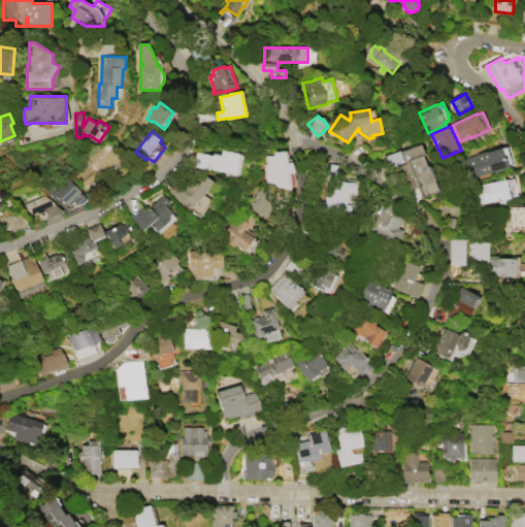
[(110,141),(123,159),(100,174),(98,172),(83,183),(80,179),(81,178),(79,175),(76,177),(72,172),(90,160),(89,158),(110,141)]
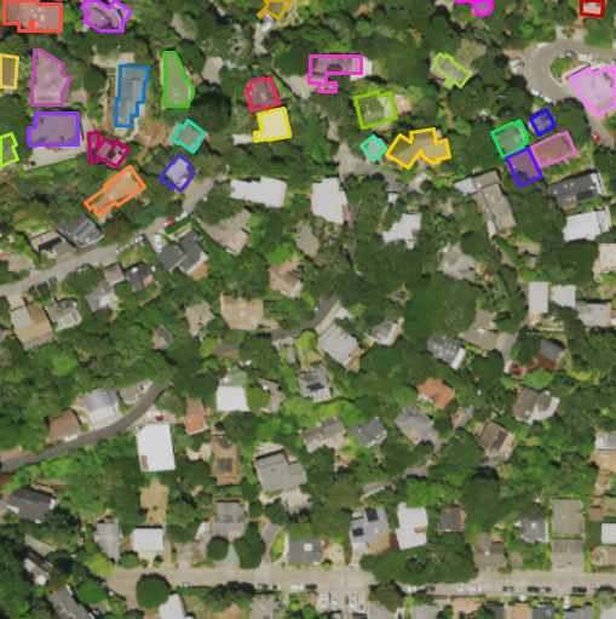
[(454,183),(472,177),(472,178),(495,170),(500,183),(498,183),(502,195),(505,194),(505,196),(507,196),(512,212),(511,212),(512,217),(513,217),(516,223),(514,223),(514,224),(498,231),(493,219),(481,223),(471,195),(460,199),(454,183)]
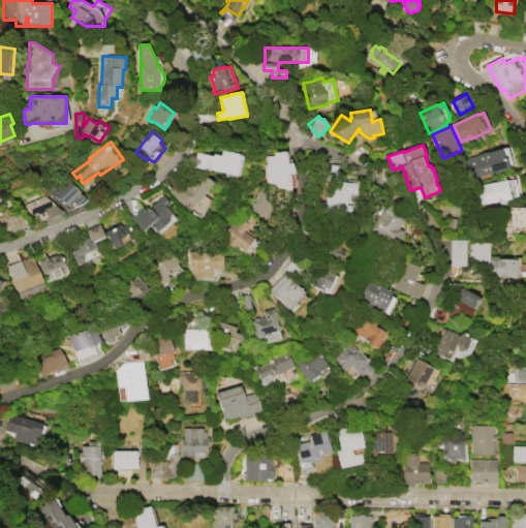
[(467,159),(480,155),(480,154),(489,152),(501,149),(503,153),(504,153),(508,168),(502,169),(503,172),(496,174),(496,172),(473,179),(467,159)]
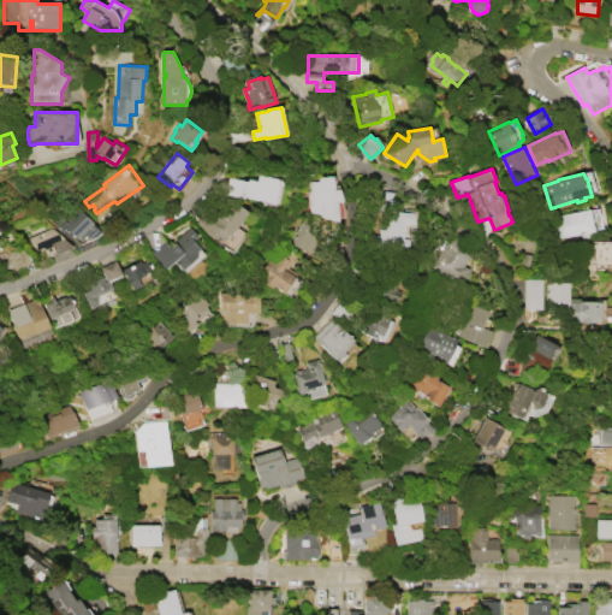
[(277,205),(245,197),(250,179),(259,182),(261,175),(283,179),(277,205)]
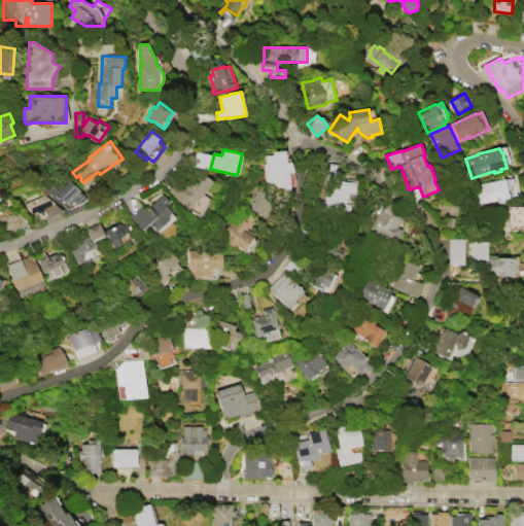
[(291,189),(276,185),(276,183),(268,182),(267,164),(268,164),(268,155),(274,155),(274,151),(286,151),(286,154),(287,154),(287,163),(291,162),(294,173),(290,173),(291,189)]
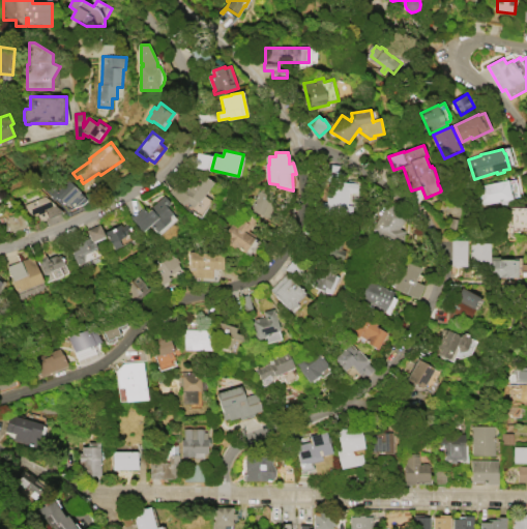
[(199,153),(214,156),(211,171),(195,168),(199,153)]
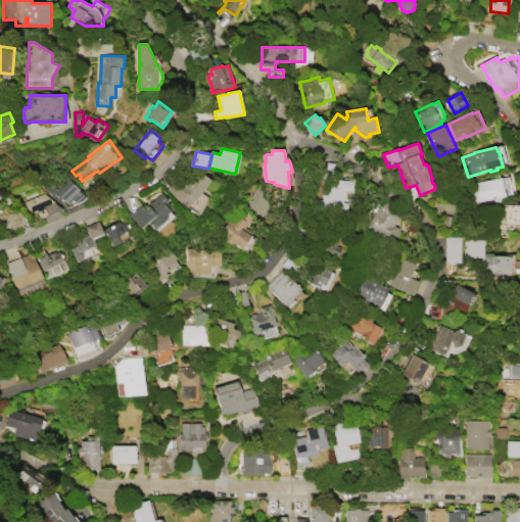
[(182,190),(198,170),(211,181),(192,204),(183,197),(179,201),(169,189),(176,182),(182,190)]
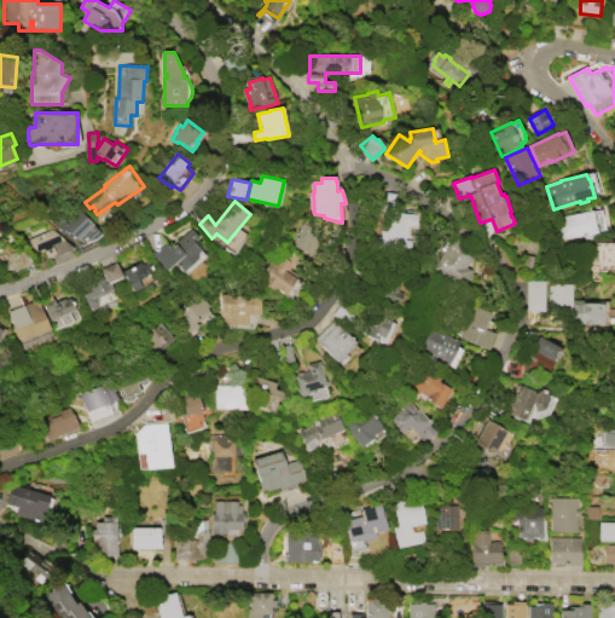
[(77,241),(76,238),(74,241),(67,232),(64,234),(58,227),(65,221),(67,223),(81,209),(94,225),(77,241)]
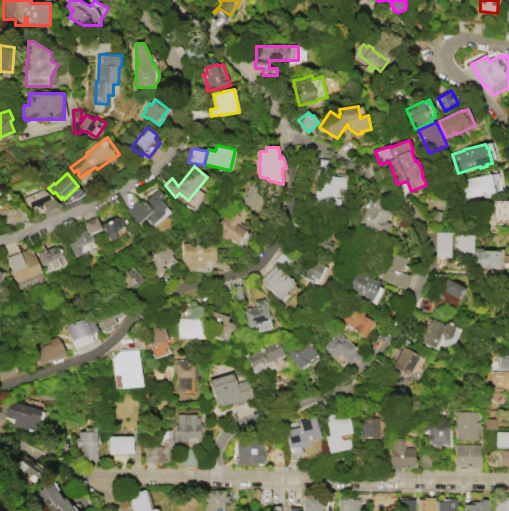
[(466,199),(463,188),(468,187),(467,179),(491,174),(495,193),(490,194),(491,198),(486,199),(485,195),(466,199)]
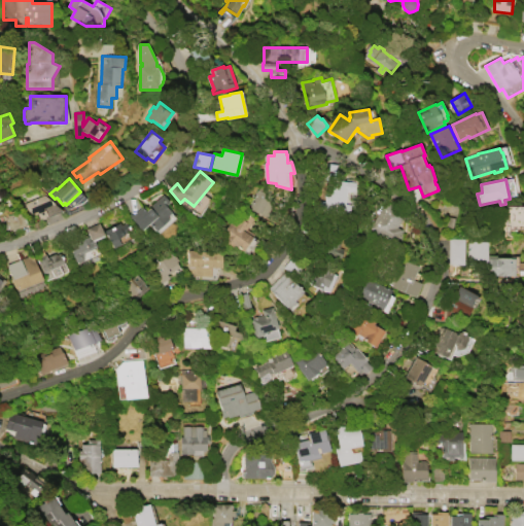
[(349,193),(356,193),(357,181),(336,180),(335,212),(348,212),(349,193)]
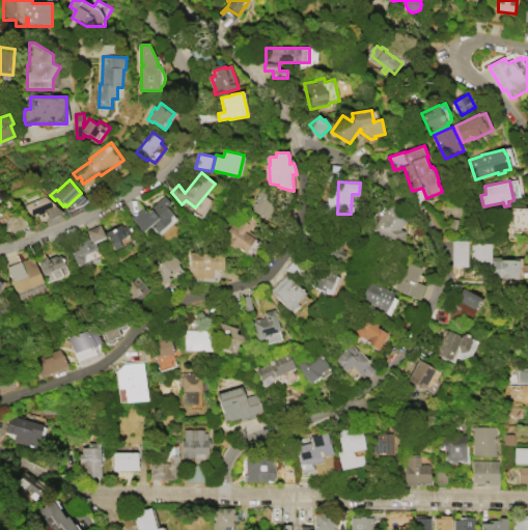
[(270,220),(252,211),(262,191),(275,197),(273,201),(278,204),(270,220)]
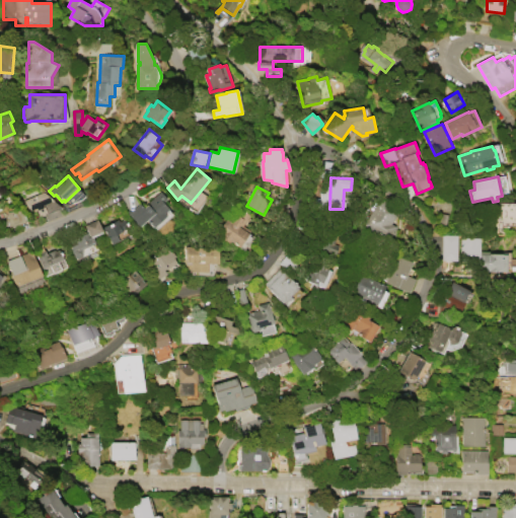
[(141,204),(145,208),(150,204),(150,203),(162,192),(168,199),(164,203),(170,210),(165,214),(167,216),(154,228),(148,220),(140,227),(129,214),(141,204)]
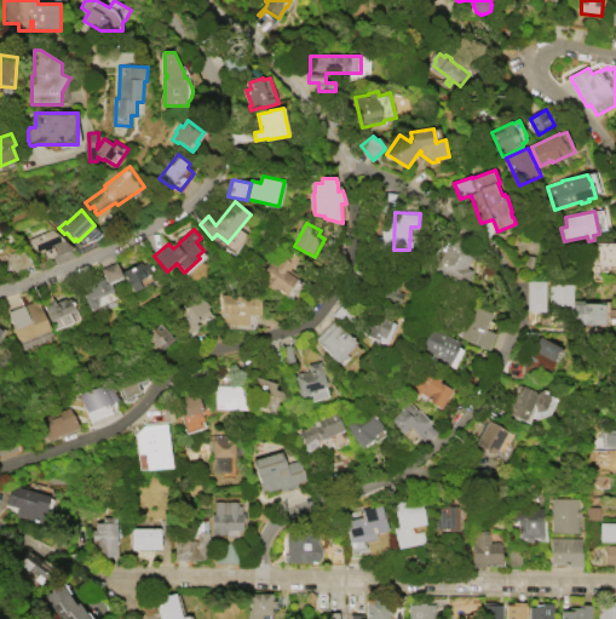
[(30,240),(55,230),(74,248),(56,256),(56,254),(47,258),(45,252),(42,253),(41,251),(38,252),(34,247),(30,240)]
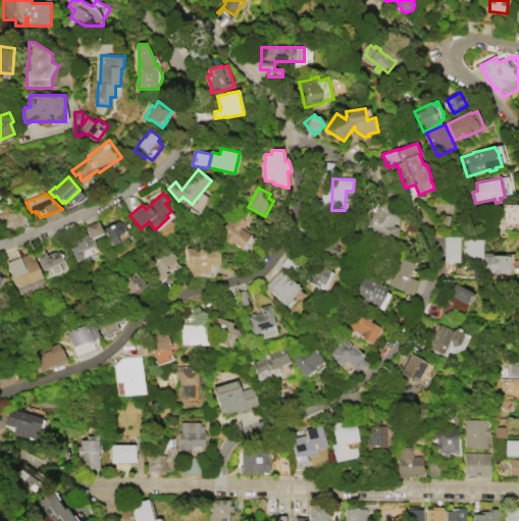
[(367,226),(371,220),(372,220),(383,201),(403,213),(396,225),(401,228),(393,242),(367,226)]
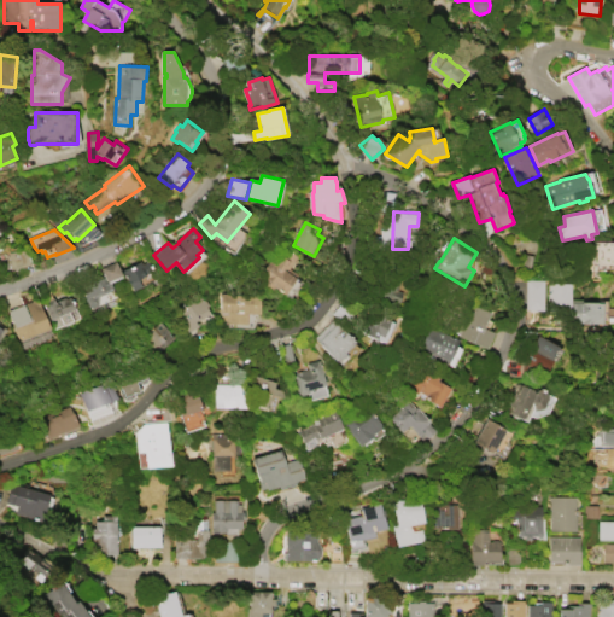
[(595,243),(613,243),(613,250),(613,269),(597,269),(597,266),(595,266),(595,243)]
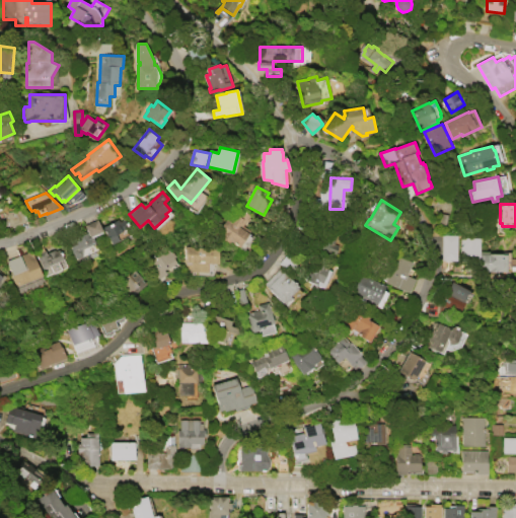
[(10,227),(9,226),(5,227),(4,220),(7,219),(7,218),(8,212),(20,210),(27,219),(25,223),(14,226),(10,227)]
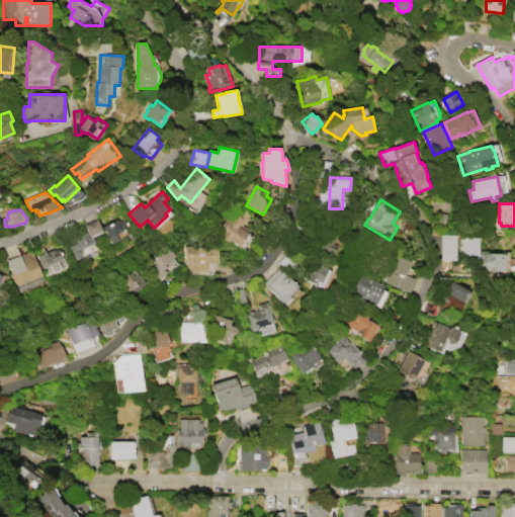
[(251,231),(239,247),(233,243),(232,245),(221,238),(223,235),(219,232),(229,219),(234,222),(239,216),(241,217),(245,211),(251,216),(244,226),(251,231)]
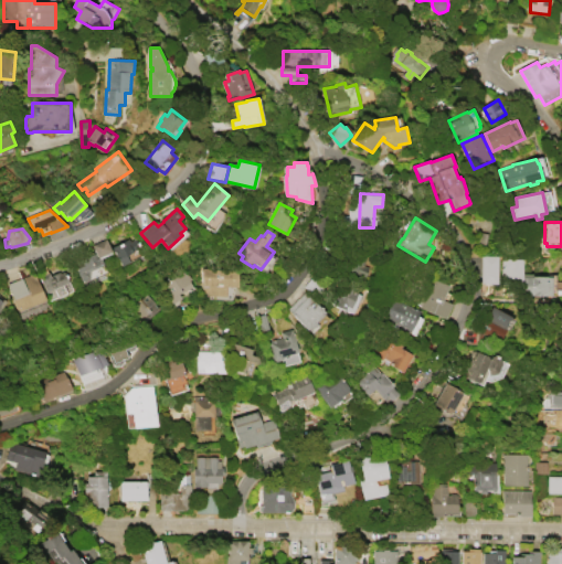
[(123,266),(114,247),(131,238),(133,242),(136,240),(139,245),(137,246),(138,249),(135,252),(128,255),(131,262),(123,266)]
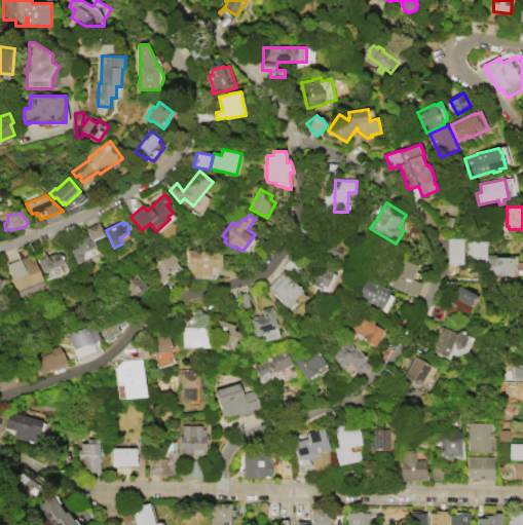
[(78,263),(72,251),(80,247),(77,242),(90,236),(87,229),(100,223),(106,236),(96,240),(99,247),(85,253),(84,261),(78,263)]
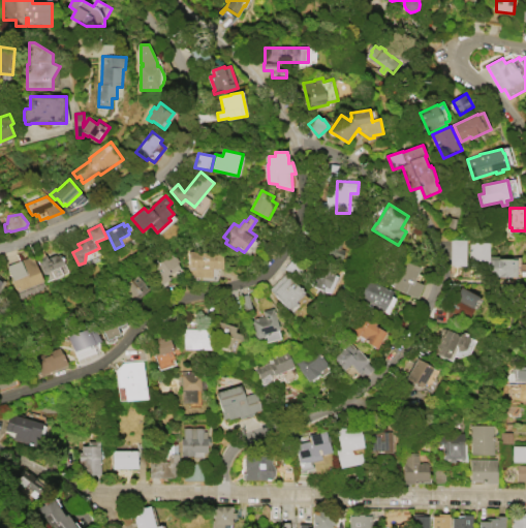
[(452,266),(453,240),(468,240),(467,266),(452,266)]
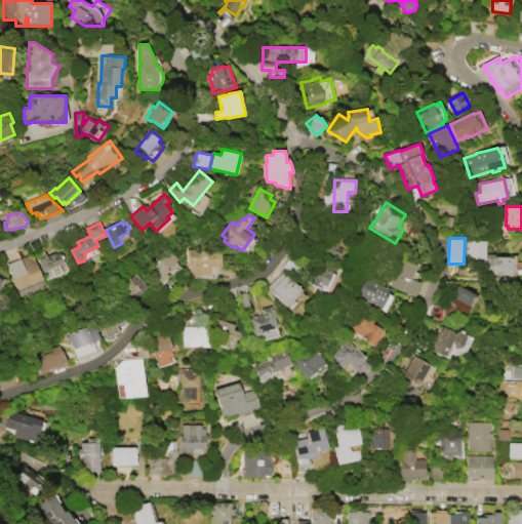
[(469,241),(487,241),(487,254),(496,254),(496,257),(514,257),(514,275),(485,275),(485,266),(469,266),(469,241)]
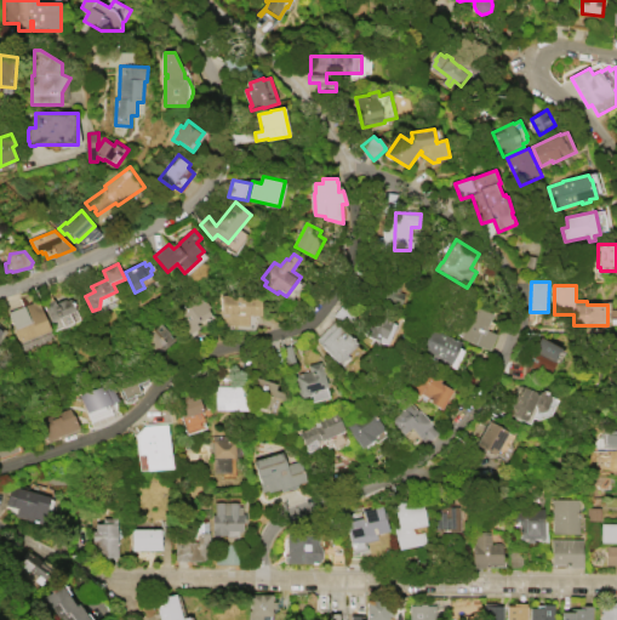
[(224,296),(263,297),(262,316),(251,316),(250,326),(229,325),(229,316),(223,314),(224,296)]
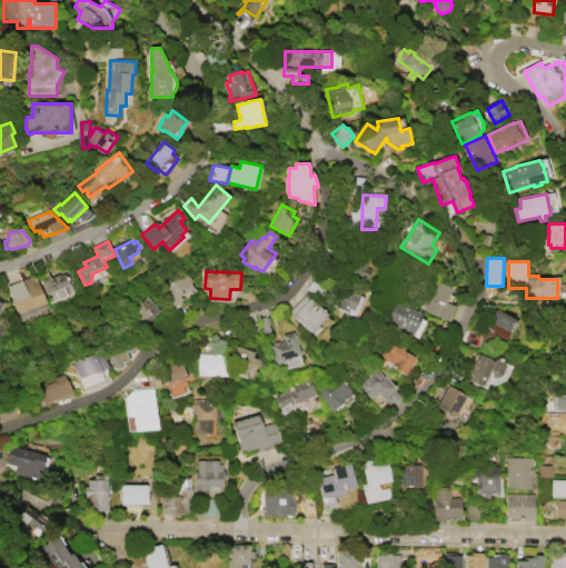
[(71,285),(48,295),(41,278),(51,275),(52,278),(62,273),(65,281),(69,279),(71,285)]
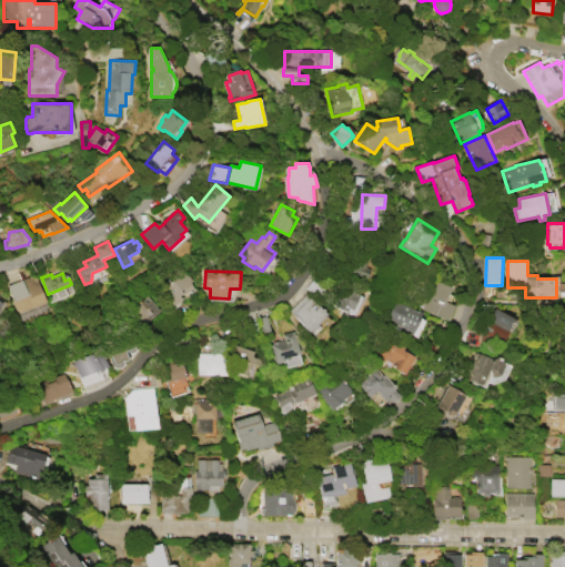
[(197,289),(184,295),(183,294),(181,296),(183,301),(175,305),(163,284),(171,280),(173,282),(188,273),(189,275),(191,274),(195,281),(193,283),(197,289)]
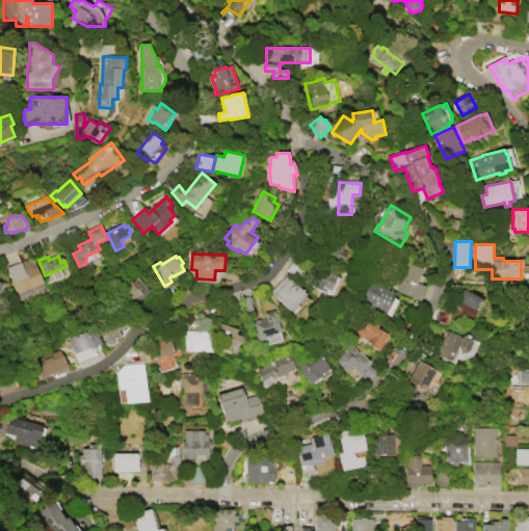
[(45,283),(19,293),(7,267),(22,262),(23,262),(34,258),(45,283)]
